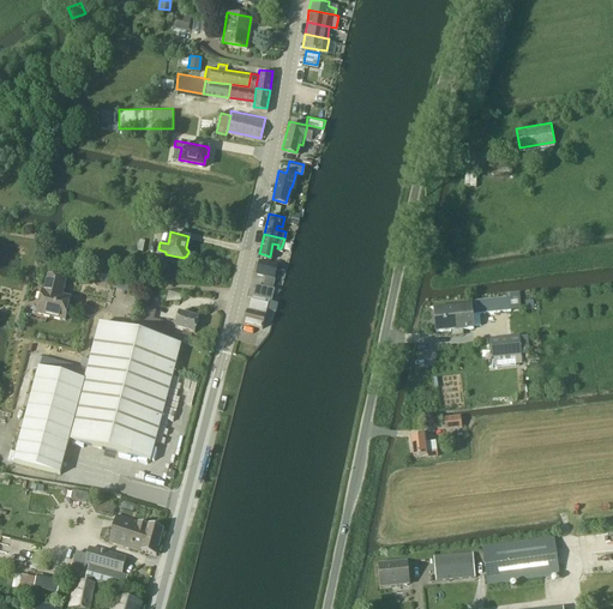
[(276,263),(260,259),(258,258),(254,271),(264,273),(262,283),(256,283),(253,293),(265,295),(265,296),(270,297),(272,291),(268,290),(269,285),(271,287),(274,276),(272,276),(276,263)]
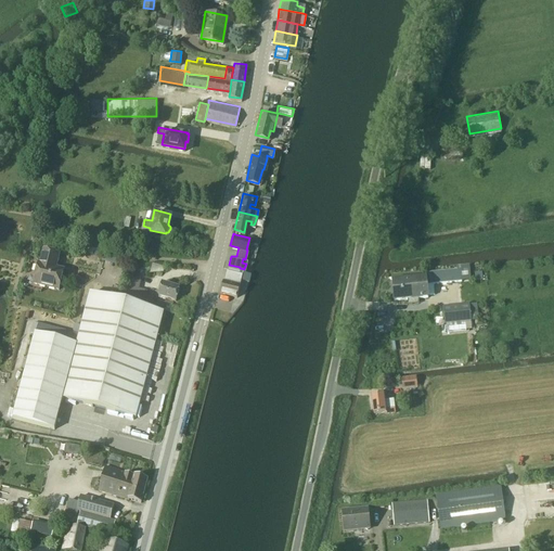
[(38,260),(34,280),(59,286),(63,270),(54,268),(59,251),(44,247),(40,261),(38,260)]
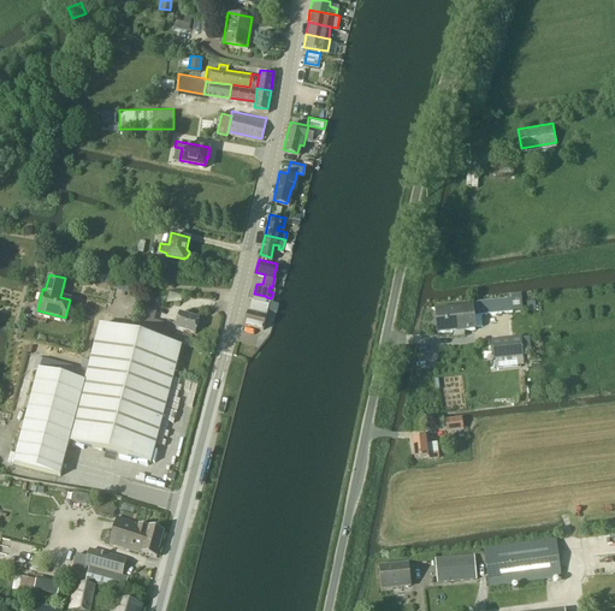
[(247,308),(243,321),(255,325),(259,325),(262,326),(268,301),(268,298),(253,295),(253,297),(252,297),(248,309),(247,308)]
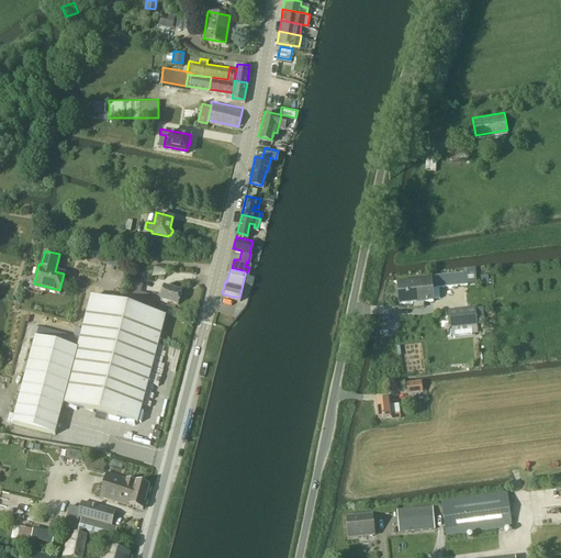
[(430,277),(396,280),(399,301),(433,298),(432,285),(467,281),(466,270),(430,274),(430,277)]
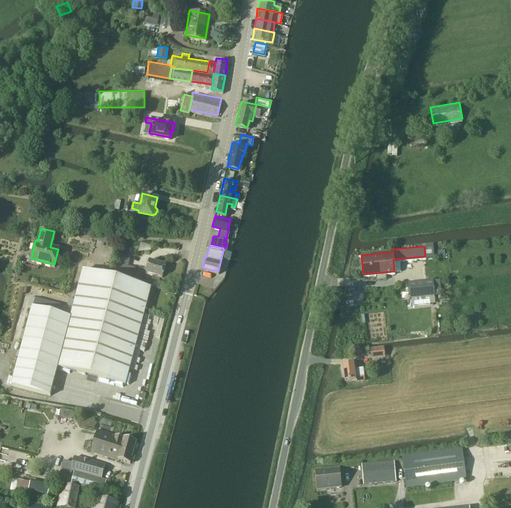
[(113,272),(130,276),(133,264),(127,263),(129,256),(118,254),(113,272)]
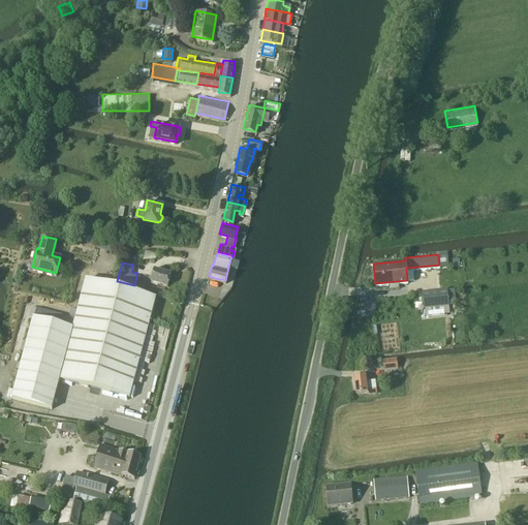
[(167,284),(171,272),(154,268),(151,280),(167,284)]
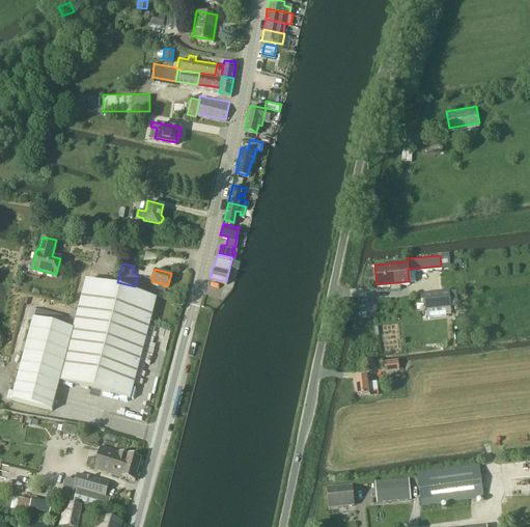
[(86,278),(76,317),(59,378),(130,396),(156,297),(86,278)]
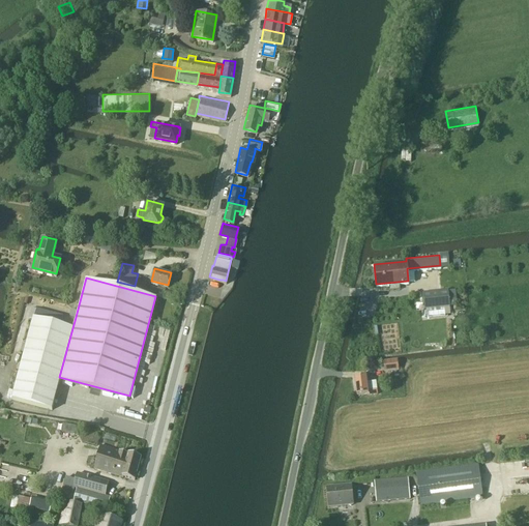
[(449,303),(448,297),(447,287),(421,290),(423,305),(425,305),(449,303)]
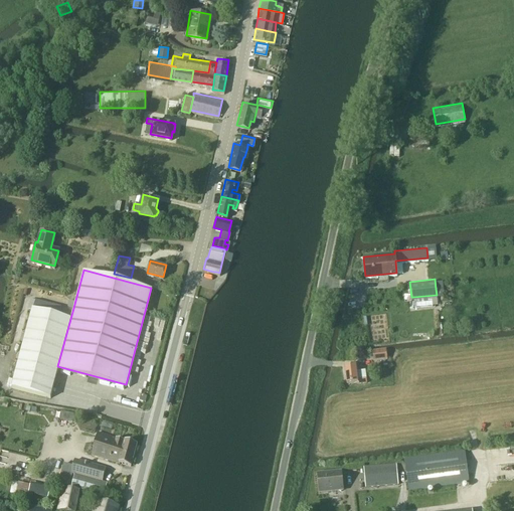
[(437,295),(413,297),(413,305),(432,303),(432,302),(437,302),(437,295)]
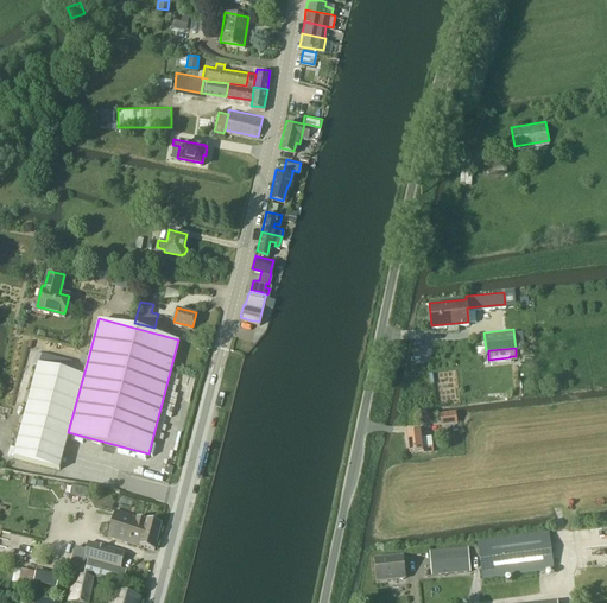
[(68,432),(87,363),(42,351),(38,363),(37,362),(13,455),(59,467),(68,432)]
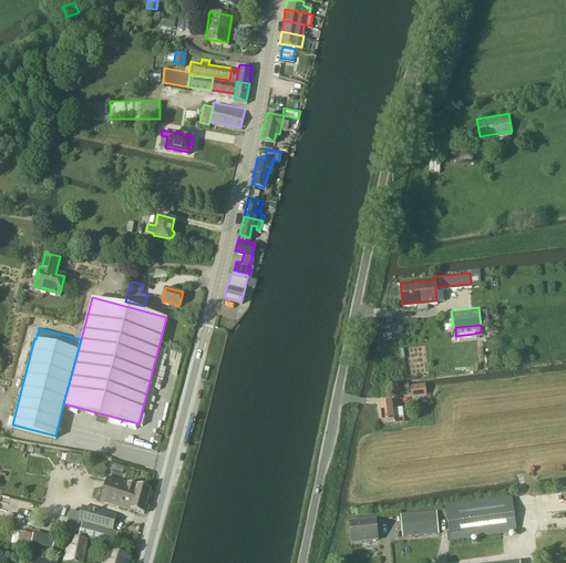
[(424,381),(409,384),(410,395),(425,392),(430,392),(429,384),(429,381),(424,381)]
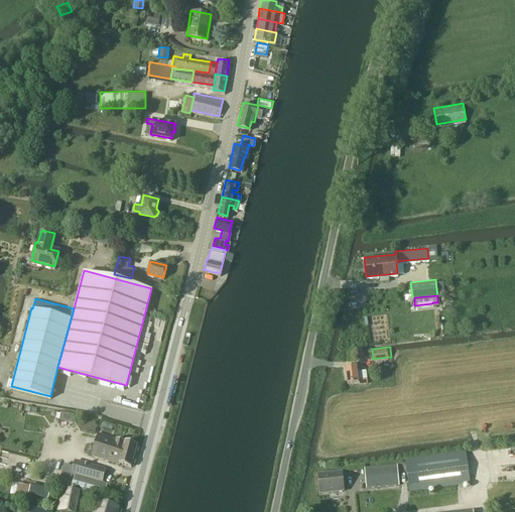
[(356,363),(345,364),(347,382),(357,380),(357,382),(367,381),(366,374),(363,374),(363,369),(357,369),(356,363)]
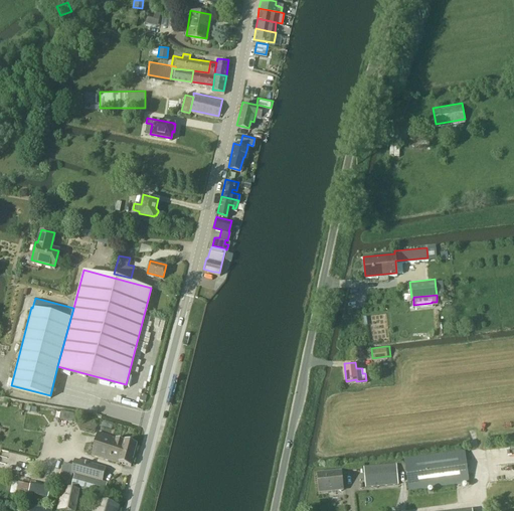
[(116,460),(123,438),(97,430),(91,453),(108,458),(116,460)]
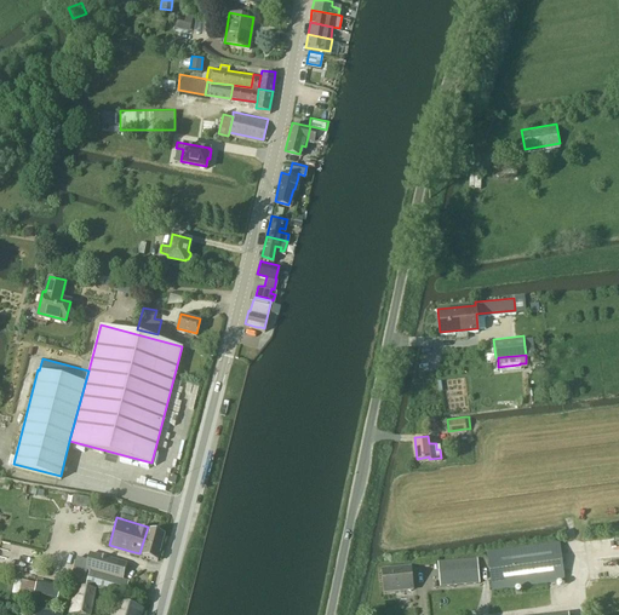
[(158,557),(165,532),(148,527),(139,553),(158,557)]
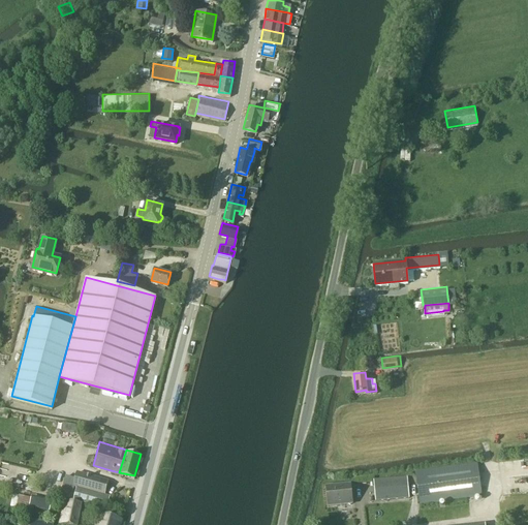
[(420,500),(480,492),(476,461),(414,469),(420,500)]
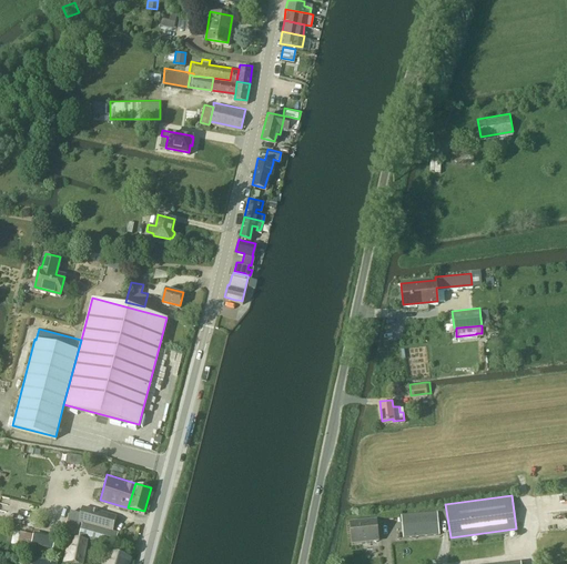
[(78,534),(113,544),(118,531),(112,529),(117,514),(83,504),(81,512),(79,520),(82,521),(78,534)]
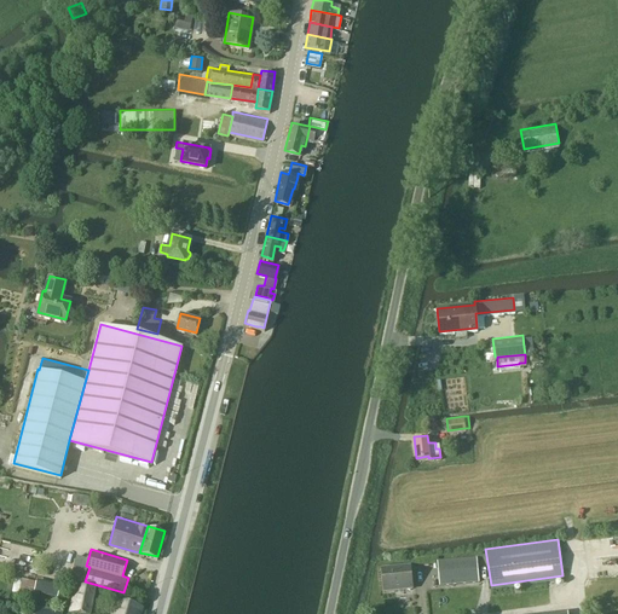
[(76,554),(73,567),(85,571),(86,566),(88,557),(76,554)]
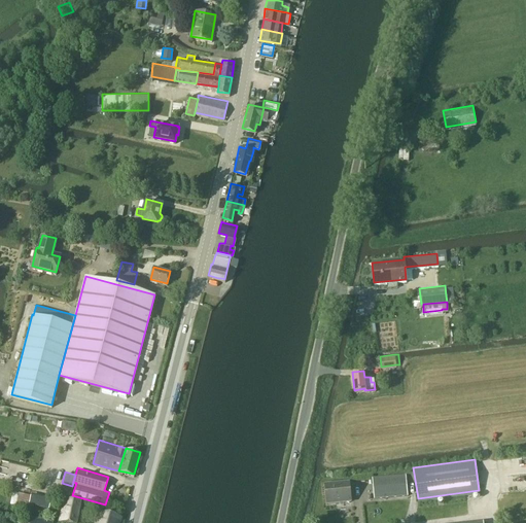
[(405,473),(372,475),(372,476),(373,495),(407,493),(405,473)]
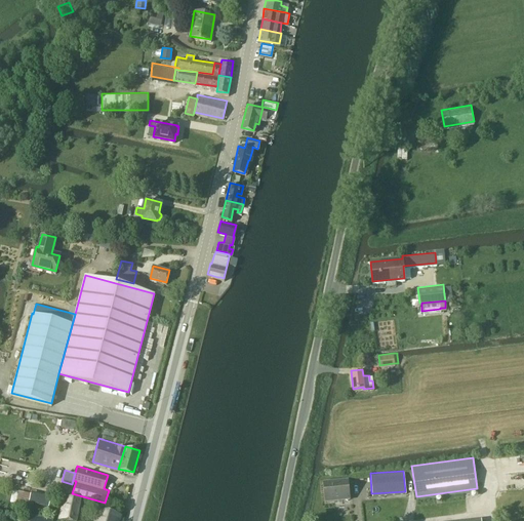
[(325,498),(349,496),(347,478),(323,480),(325,498)]
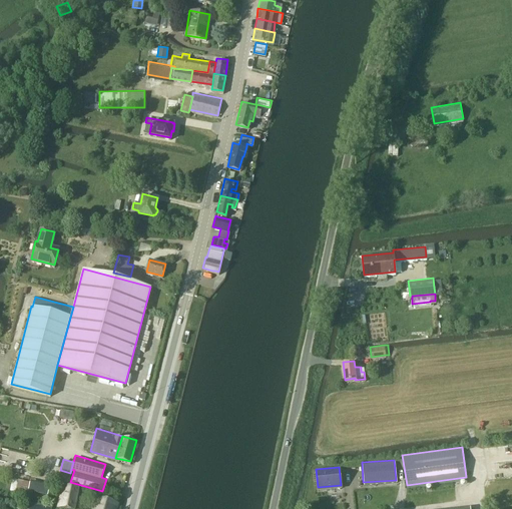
[(12,477),(9,488),(21,490),(22,487),(28,488),(30,480),(12,477)]
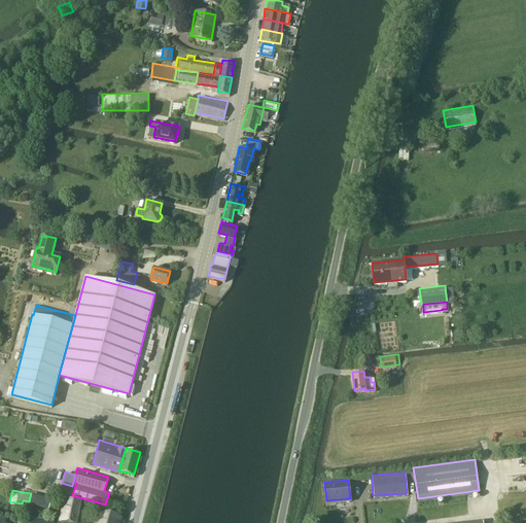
[(29,501),(48,507),(50,495),(31,491),(31,493),(29,501)]
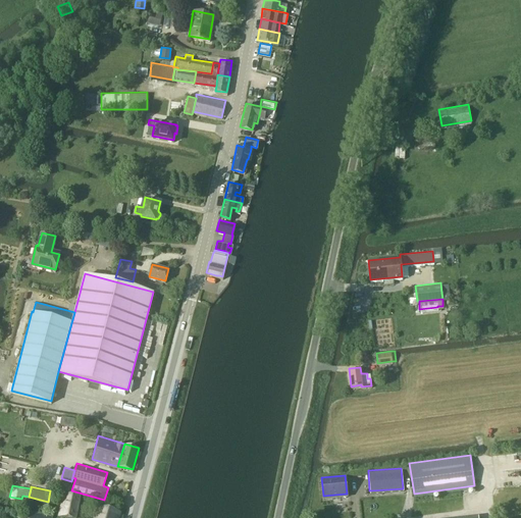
[(75,517),(81,495),(63,490),(58,514),(75,517)]
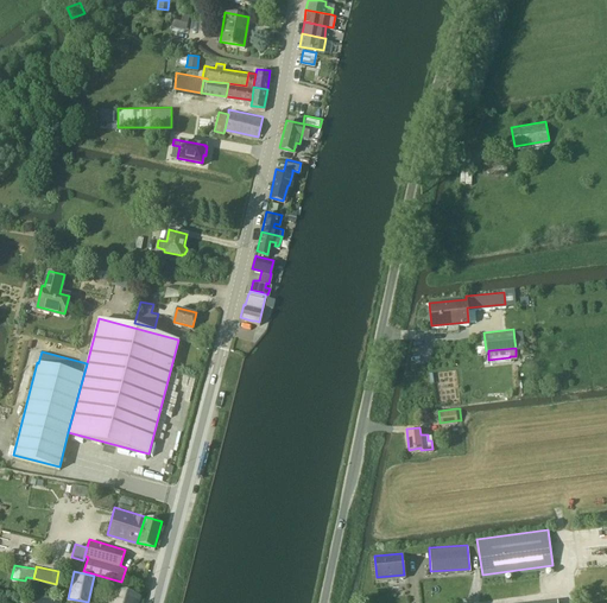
[(137,602),(140,595),(117,589),(112,602),(137,602)]
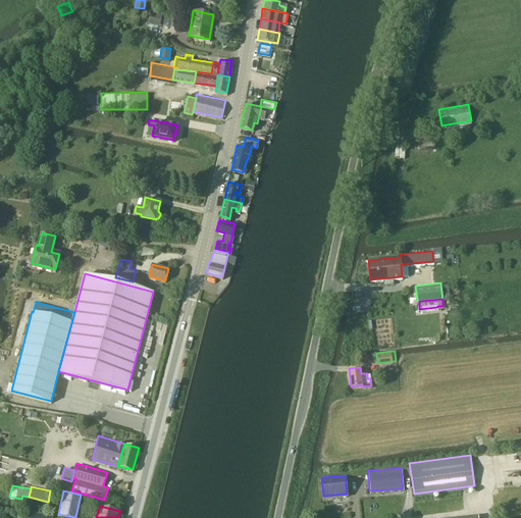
[(27,517),(51,517),(53,512),(29,509),(27,517)]
